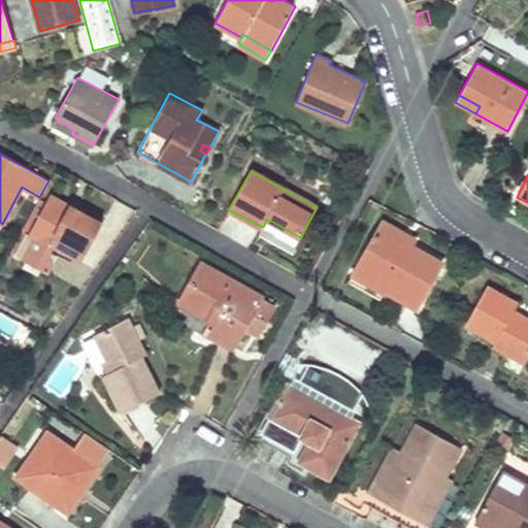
[(102,223),(51,193),(29,232),(60,250),(80,261),(102,223)]
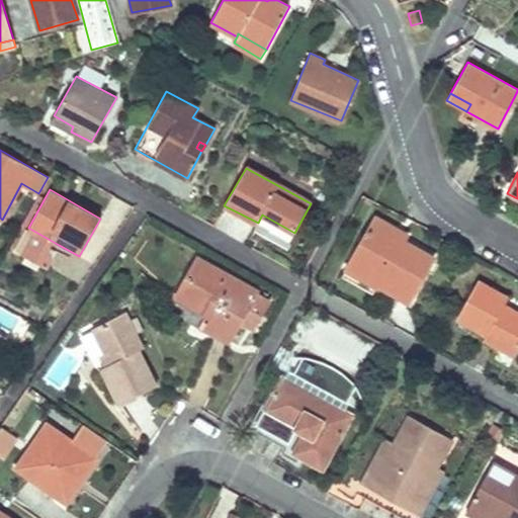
[(375,217),(347,266),(377,283),(408,300),(433,258),(403,241),(391,233),(394,227),(375,217)]
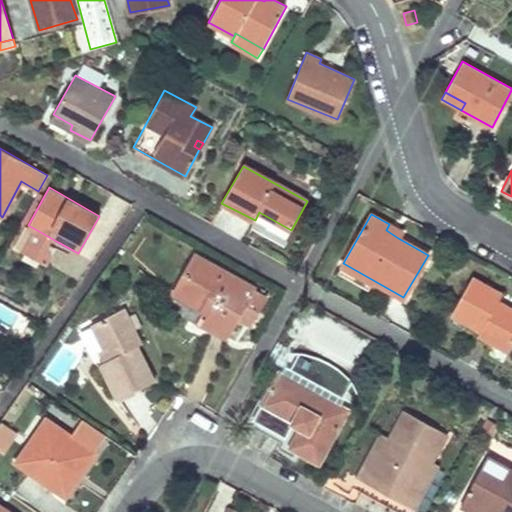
[(21,223),(9,245),(46,264),(58,242),(28,225),(27,227),(21,223)]
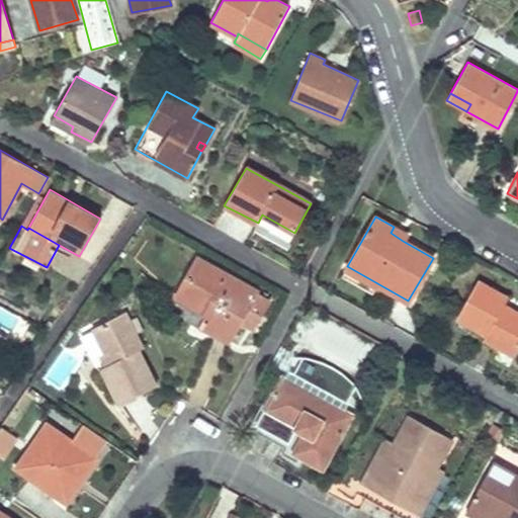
[(394,227),(391,233),(403,241),(407,235),(394,227)]
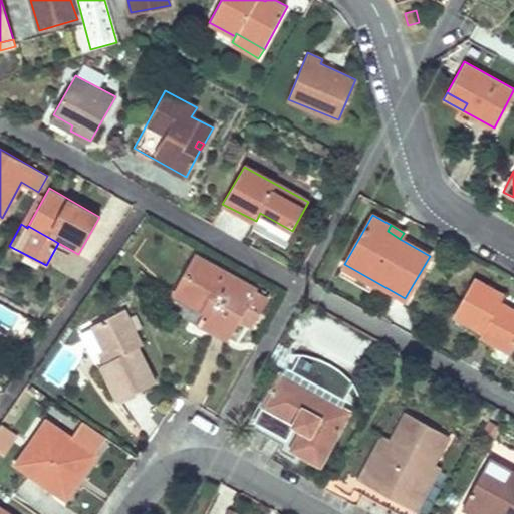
[(228,335),(253,288),(195,256),(175,293),(204,309),(207,304),(215,309),(207,324),(228,335)]
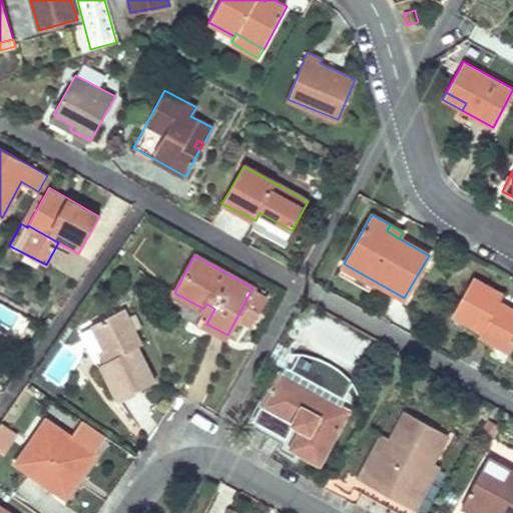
[(344,264),(339,273),(369,291),(374,281),(344,264)]
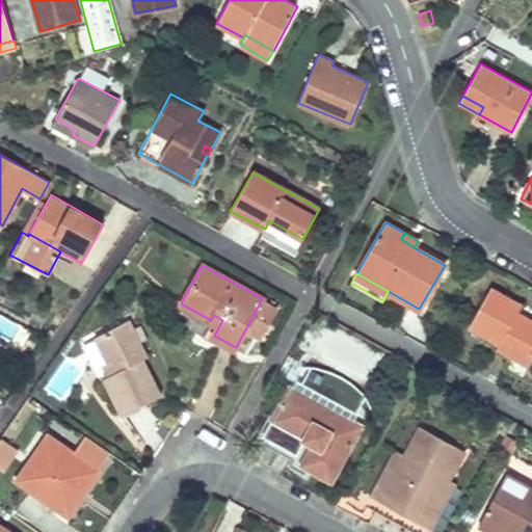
[(490,287),(468,325),(499,342),(497,346),(528,363),(531,355),(531,319),(517,312),(521,304),(490,287)]
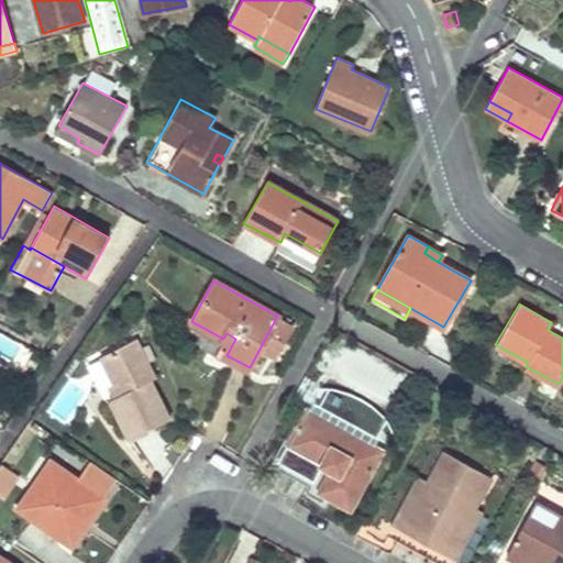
[(135,339),(101,355),(120,394),(110,398),(130,439),(172,418),(152,379),(156,378),(135,339)]
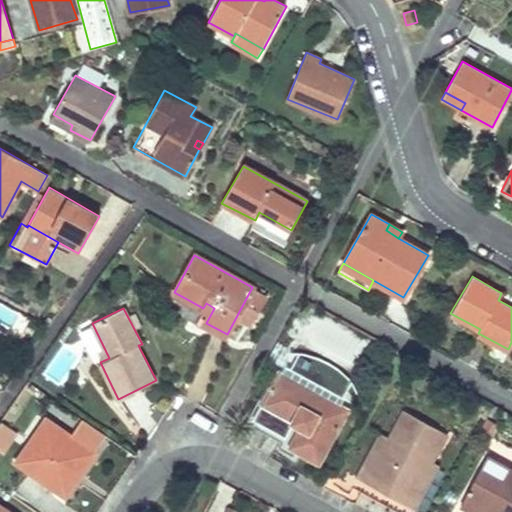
[(346,409),(277,370),(246,423),(316,463),(346,409)]
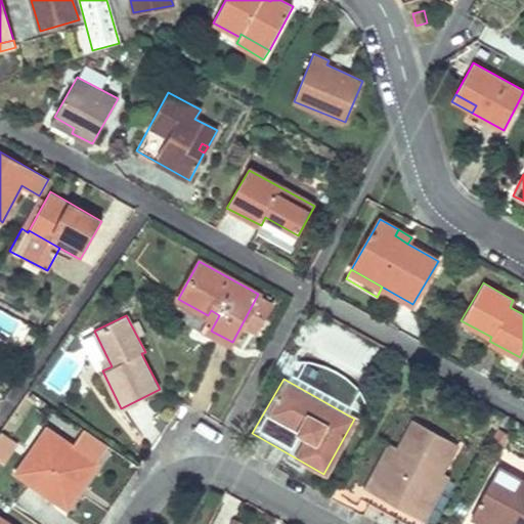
[(396,448),(377,482),(422,507),(441,472),(456,444),(412,420),(396,448)]
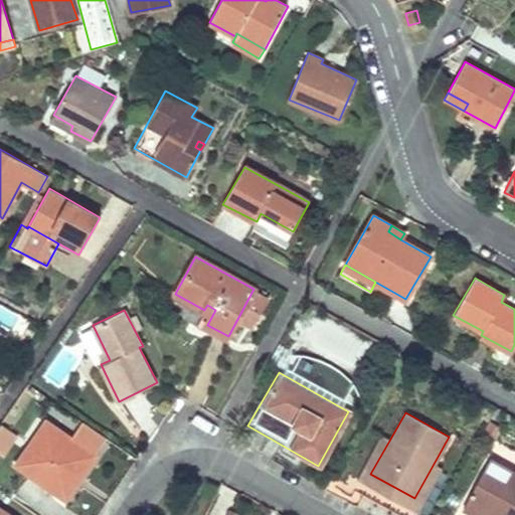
[(45,420),(16,464),(56,492),(71,469),(80,476),(96,455),(45,420)]
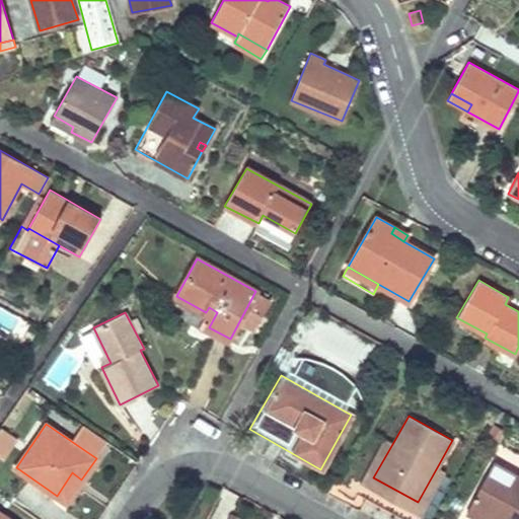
[(495,426),(487,440),(498,446),(506,431),(495,426)]
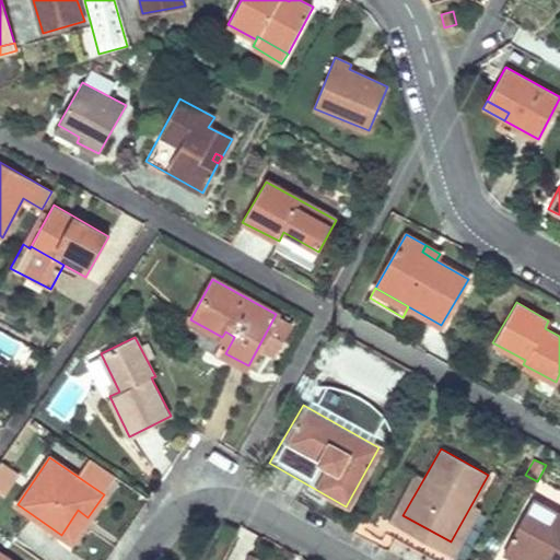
[(0,497),(7,500),(20,475),(0,464),(0,497)]
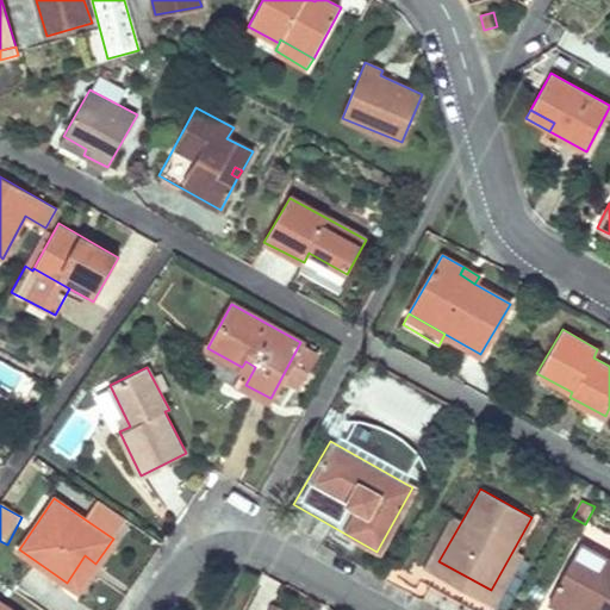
[(452,515),(424,565),(434,570),(428,582),(478,609),(479,609),(486,598),(492,603),(521,553),(514,549),(491,590),(439,561),(461,522),(452,515)]
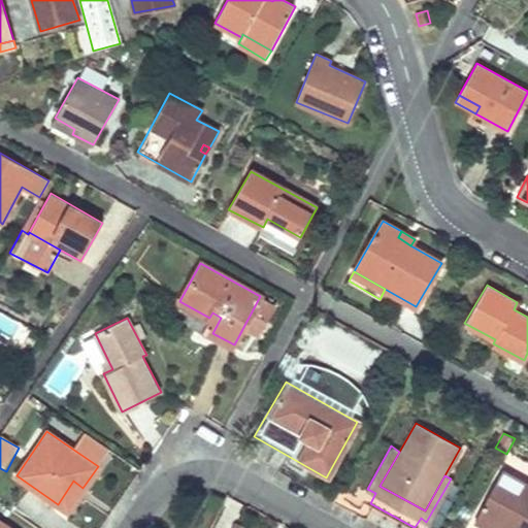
[(517,497),(525,483),(502,471),(494,485),(517,497)]
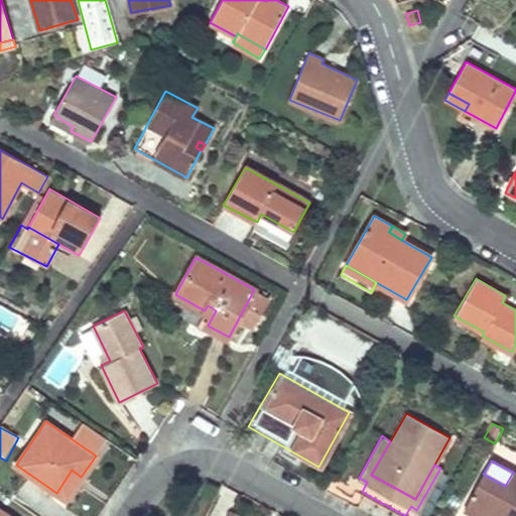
[(72,470),(56,493),(66,500),(81,477),(72,470)]
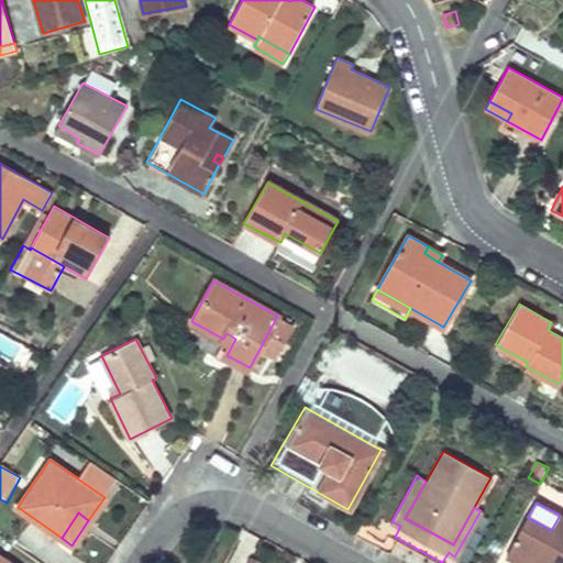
[(562,562),(562,517),(560,515),(551,530),(527,517),(505,558),(514,562),(533,562),(534,562),(536,562),(562,562)]
